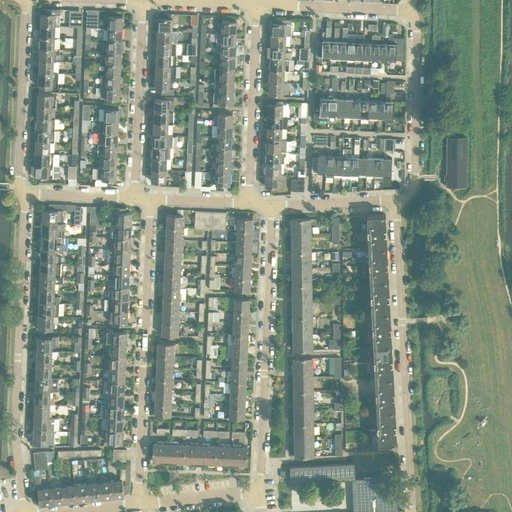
[(42,8),(41,25),(55,26),(59,26),(60,9),(42,8)]
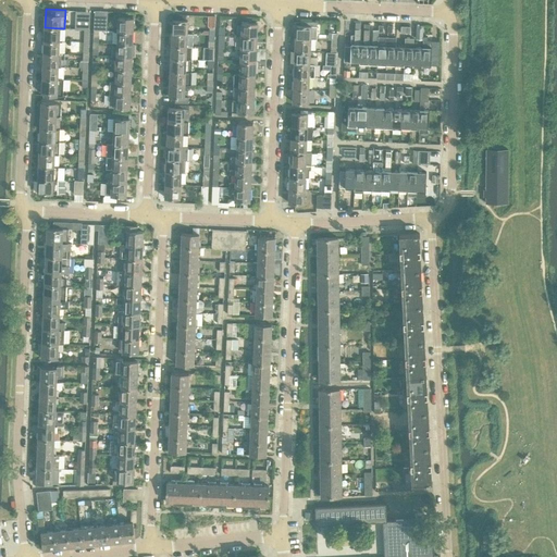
[(75,15),(75,29),(84,29),(89,29),(90,15),(90,11),(76,10),(76,11),(75,15)]
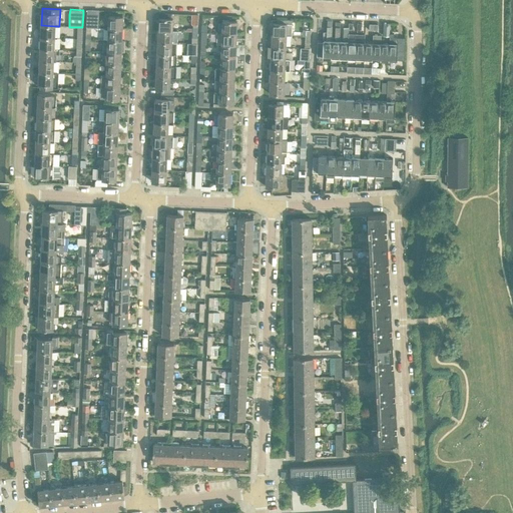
[(87,14),(86,27),(91,27),(98,28),(99,10),(95,10),(92,10),(87,10),(87,14)]
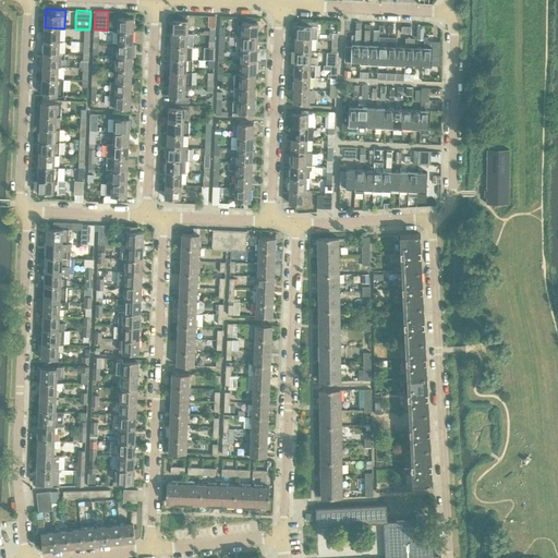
[(118,17),(118,31),(133,32),(133,19),(118,17)]
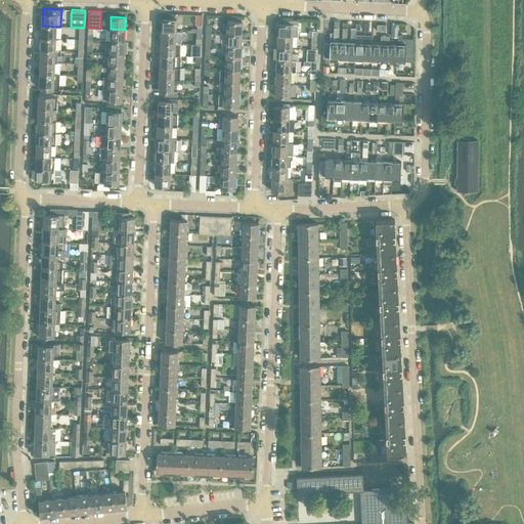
[(162,31),(175,32),(176,19),(162,18),(162,31)]
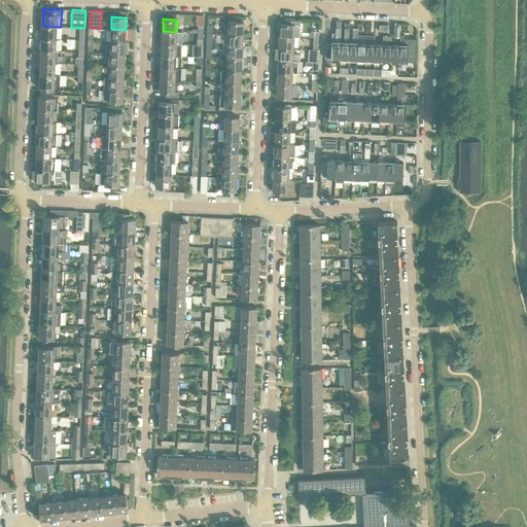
[(279,36),(293,36),(300,37),(300,21),(284,20),(284,24),(280,24),(279,36)]
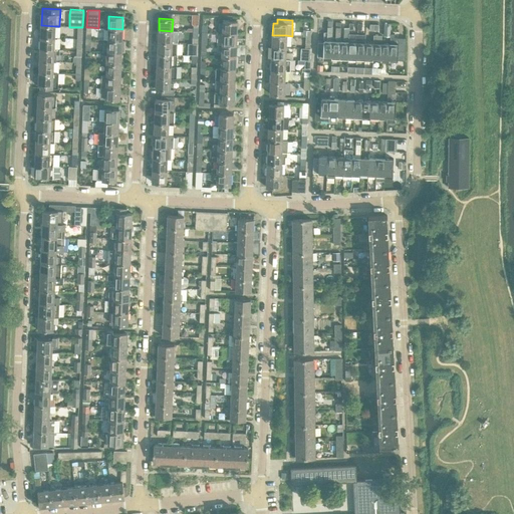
[(317,42),(317,56),(322,56),(322,57),(331,58),(332,37),(332,26),(332,20),(327,20),(327,26),(327,32),(323,32),(323,42),(317,42)]
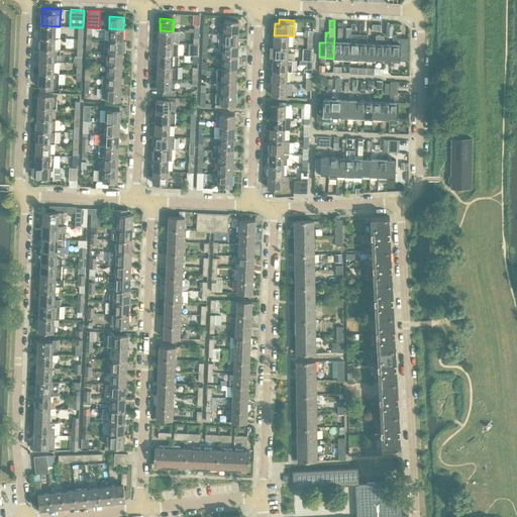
[(223,33),(237,33),(238,21),(224,21),(223,33)]
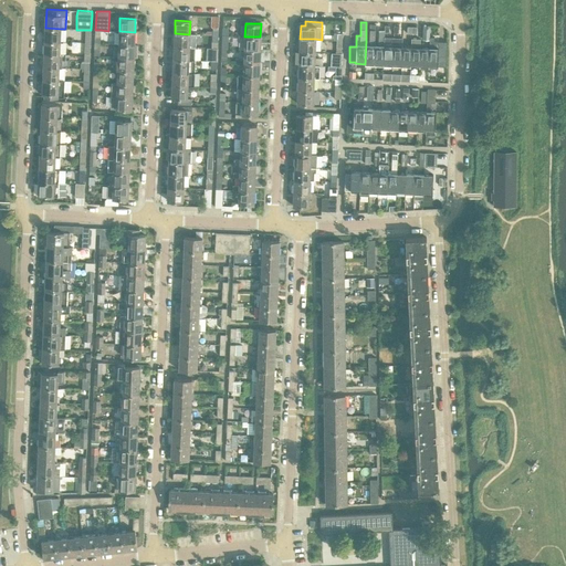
[(60,42),(61,29),(45,28),(44,41),(60,42)]
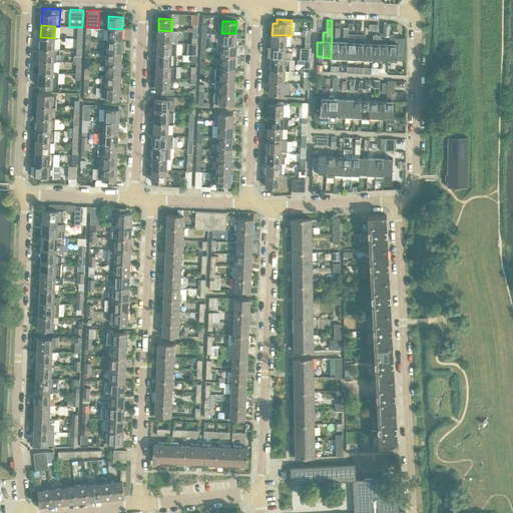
[(332,37),(331,58),(339,58),(340,37),(340,27),(335,27),(335,37),(332,37)]
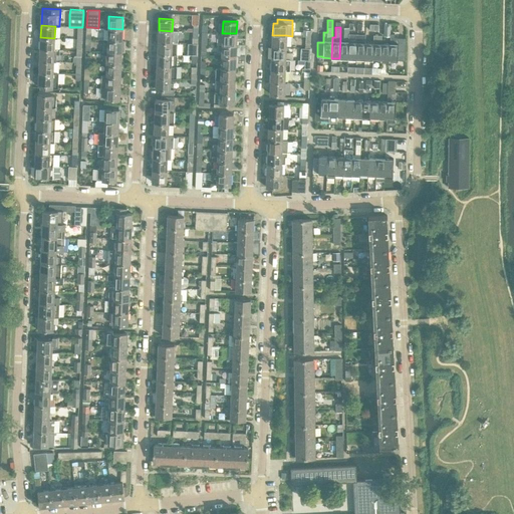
[(340,37),(339,58),(347,58),(348,33),(349,29),(349,27),(343,27),(343,37),(340,37)]
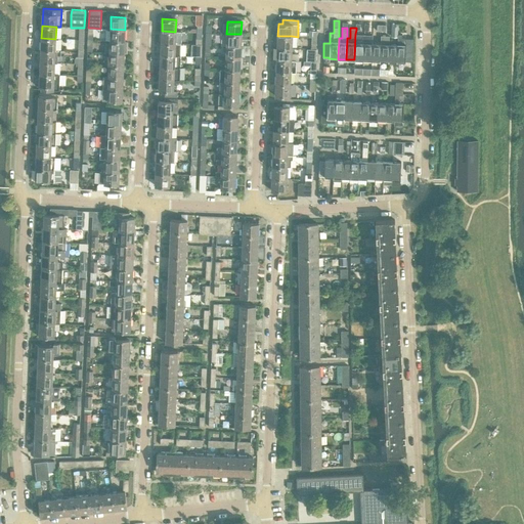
[(111,29),(111,41),(124,41),(125,30),(111,29)]
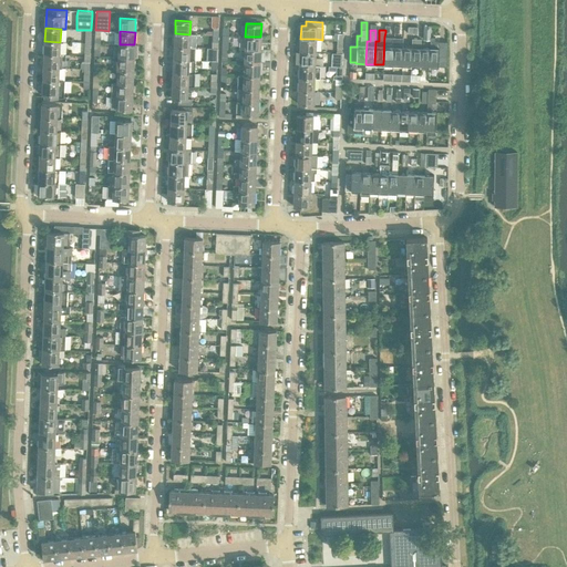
[(189,47),(189,34),(175,33),(174,47),(189,47)]
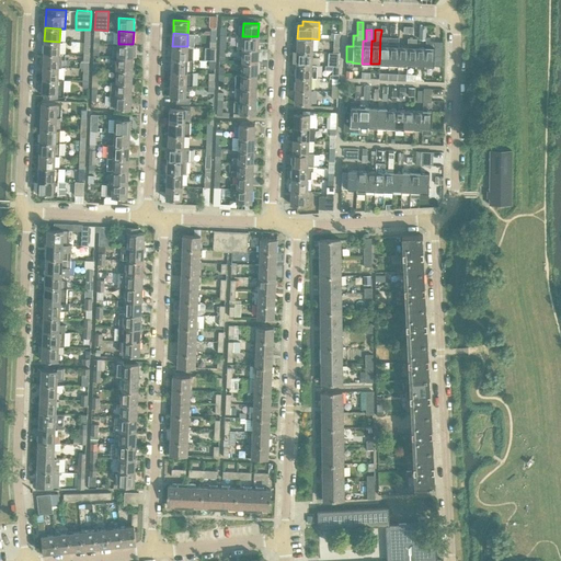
[(237,48),(242,48),(258,49),(258,36),(242,36),(237,36),(237,48)]
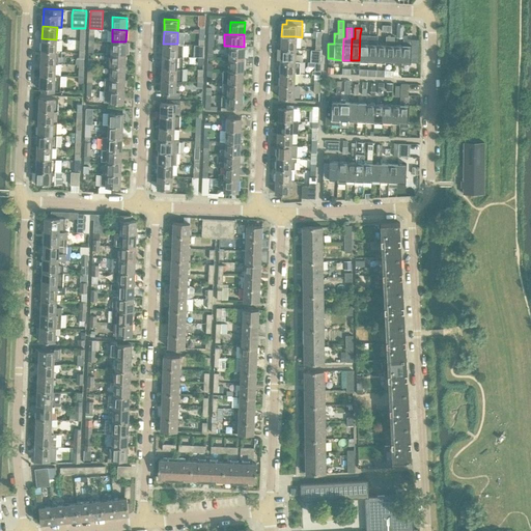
[(360,34),(359,60),(367,61),(368,43),(368,35),(364,35),(360,34)]
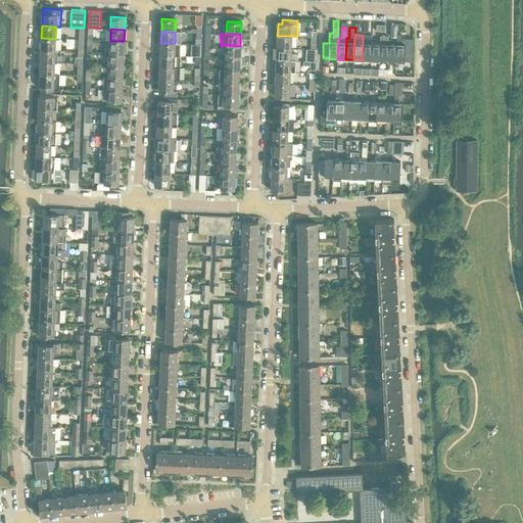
[(396,43),(395,61),(405,61),(412,62),(413,38),(400,38),(400,34),(397,34),(397,37),(396,43)]
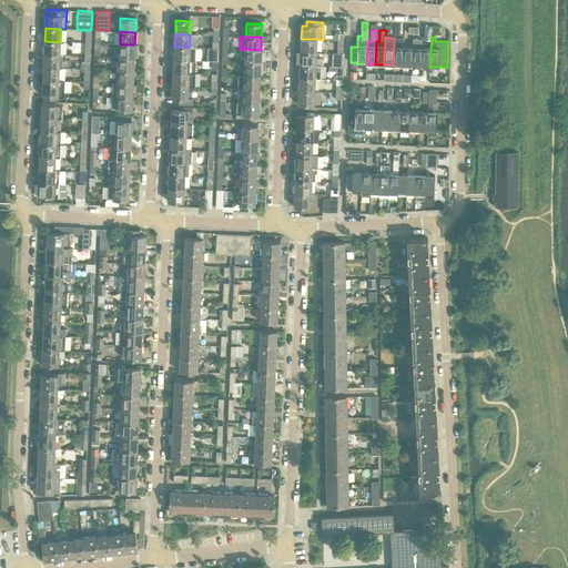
[(394,46),(393,66),(403,66),(403,46),(404,46),(404,38),(395,38),(394,38),(394,46)]
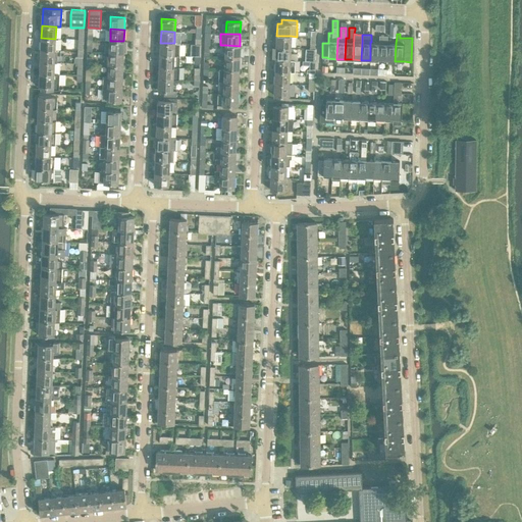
[(379,43),(378,60),(386,61),(387,43),(387,36),(379,35),(379,43)]
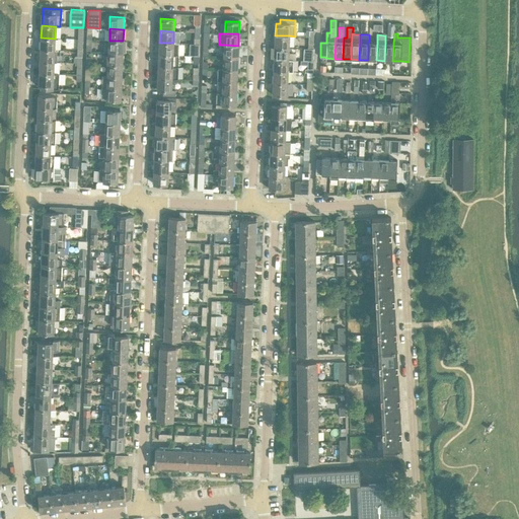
[(289,48),(289,35),(275,35),(275,48),(289,48)]
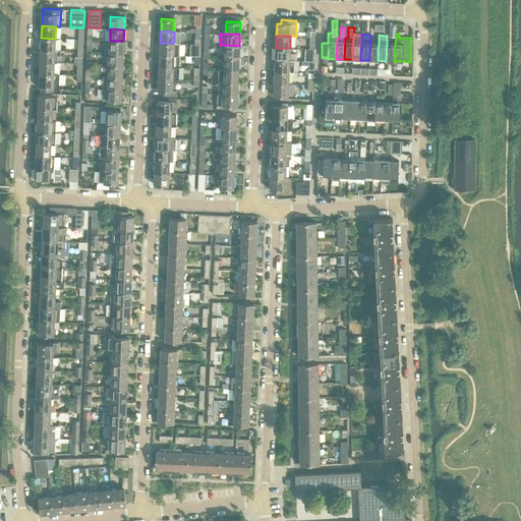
[(55,50),(55,39),(41,38),(41,50),(55,50)]
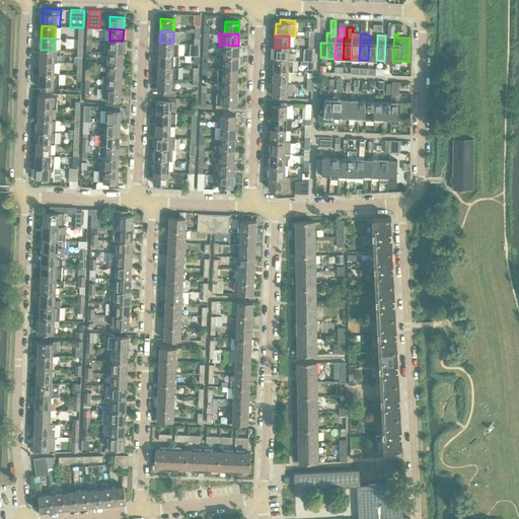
[(109,41),(108,53),(123,53),(123,49),(126,49),(127,41),(123,41),(109,41)]
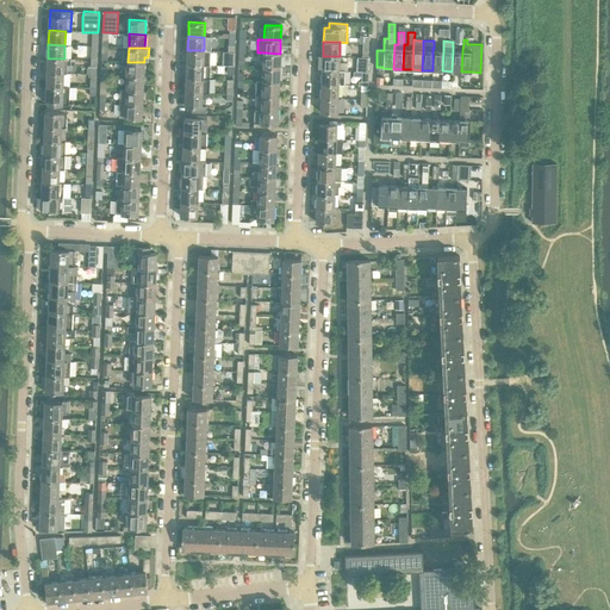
[(433,49),(433,70),(442,70),(443,50),(434,49),(433,49)]
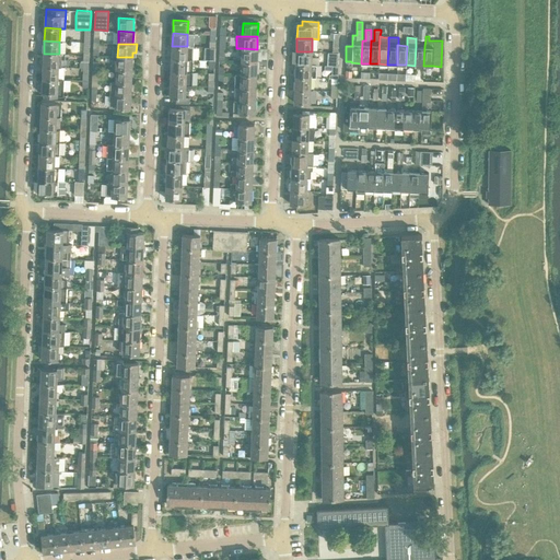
[(187,47),(187,46),(172,46),(172,59),(193,59),(193,47),(187,47)]
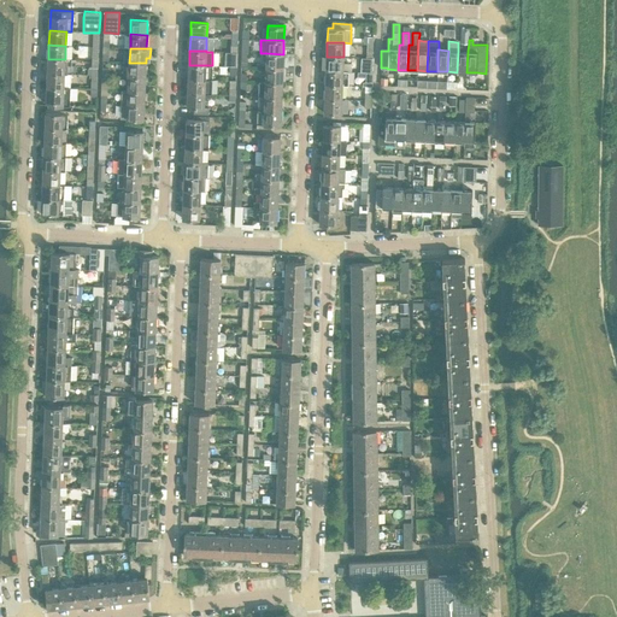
[(458,51),(457,72),(466,72),(468,51),(458,51)]
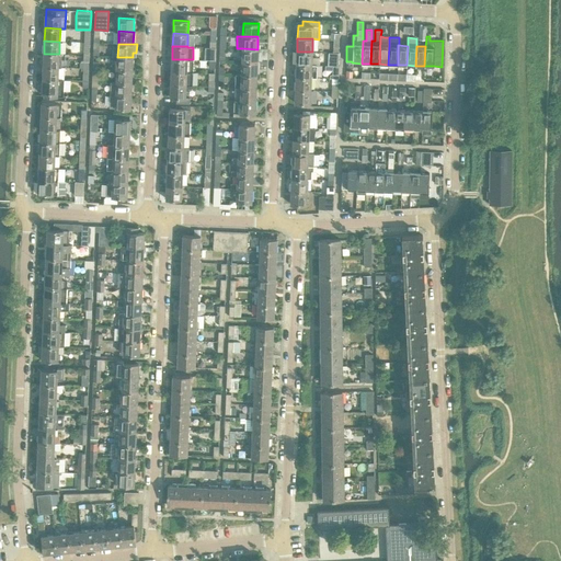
[(256,63),(258,49),(242,48),(241,61),(256,63)]
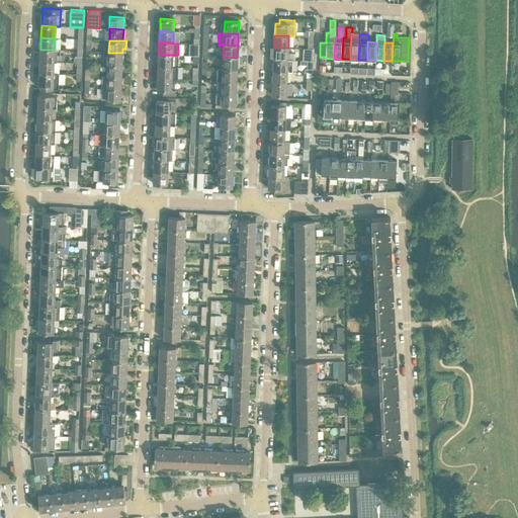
[(287,60),(288,48),(274,48),(273,59),(287,60)]
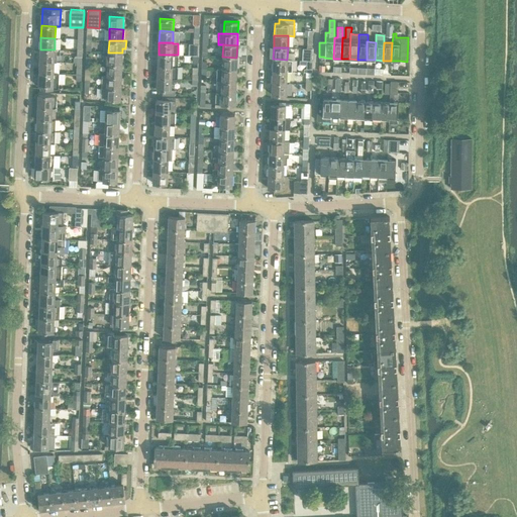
[(55,50),(55,49),(40,49),(39,62),(56,62),(57,50),(55,50)]
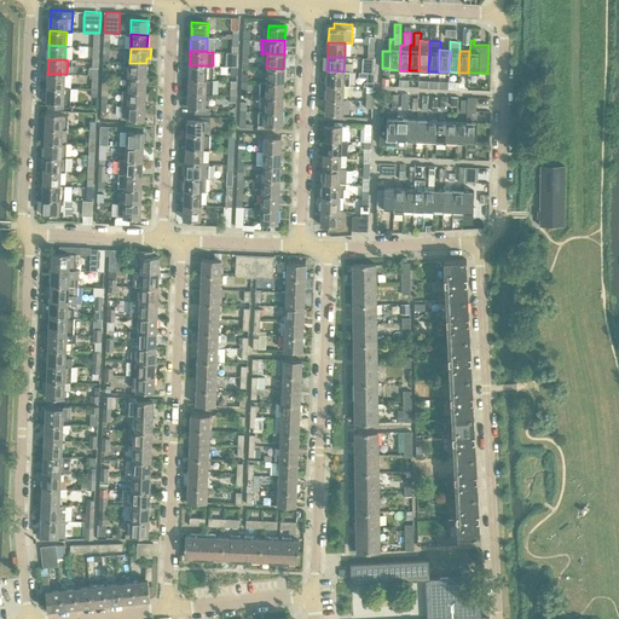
[(129,63),(129,76),(145,77),(146,63),(129,63)]
